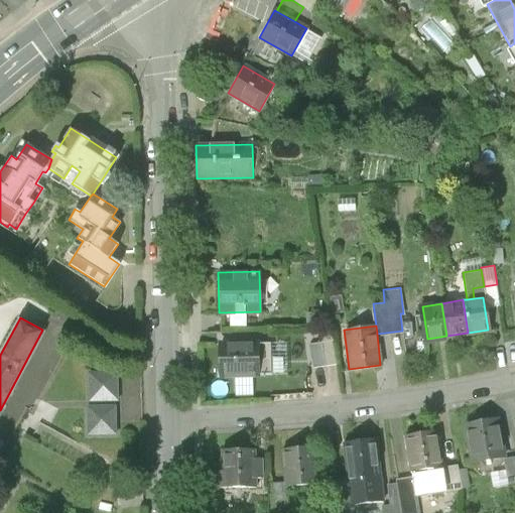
[(334,339),(311,340),(313,363),(335,362),(334,339)]
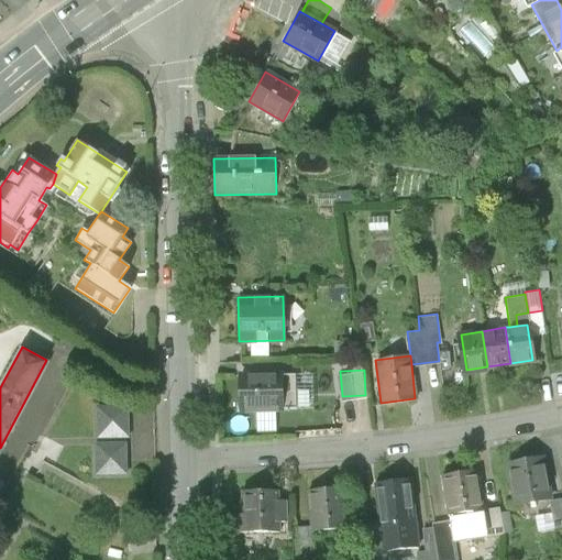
[(279,375),(239,375),(239,408),(279,407),(279,375)]
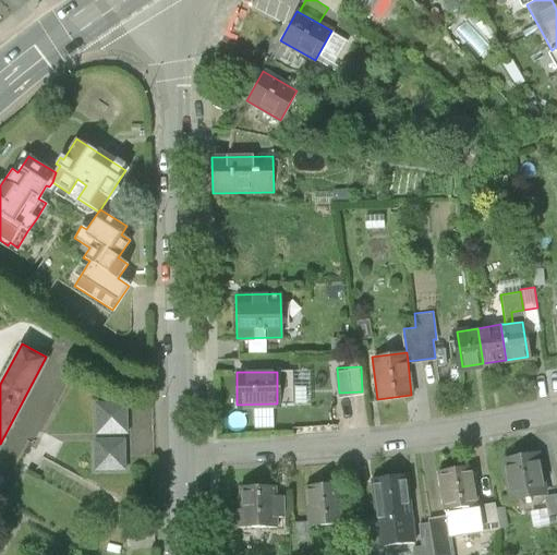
[(294,372),(277,372),(277,403),(294,403),(294,372)]
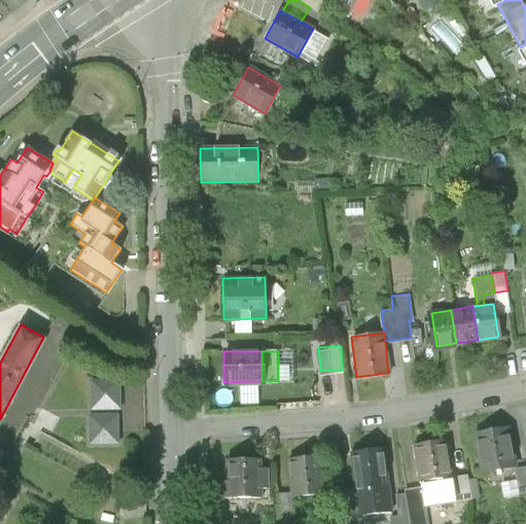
[(119,381),(92,381),(92,409),(120,409),(119,381)]
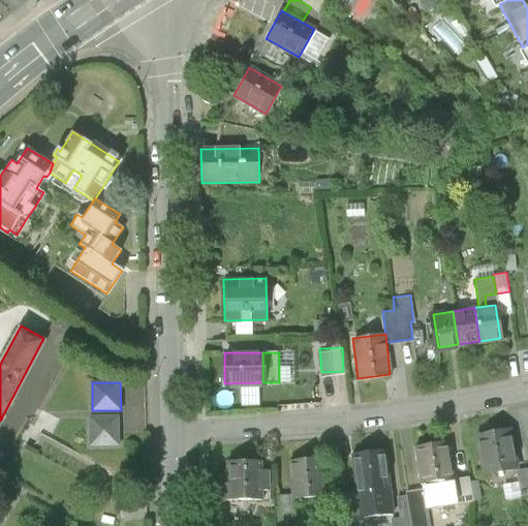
[(118,416),(90,416),(90,444),(118,444),(118,416)]
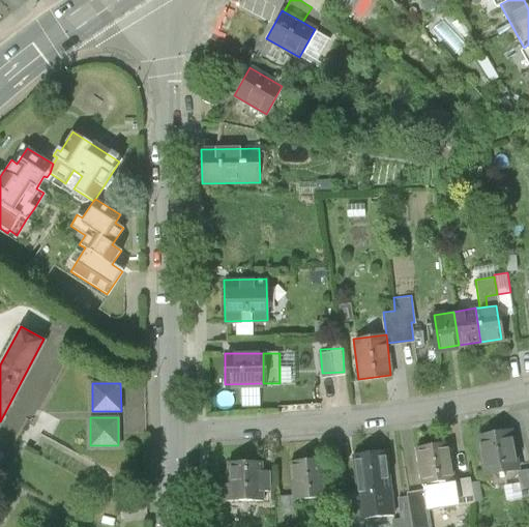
[(509,431),(477,437),(485,475),(517,469),(509,431)]
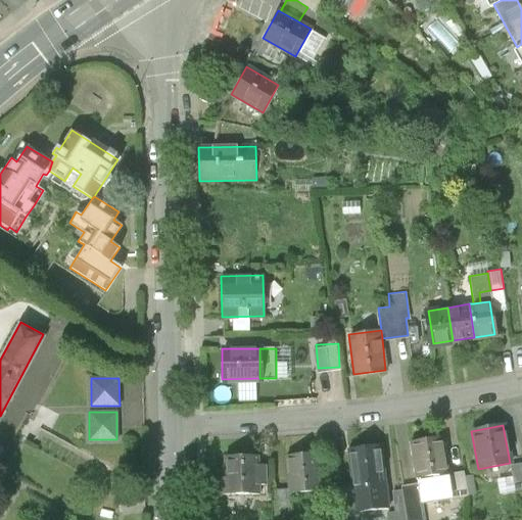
[(443,438),(412,441),(417,480),(447,476),(446,472),(443,438)]
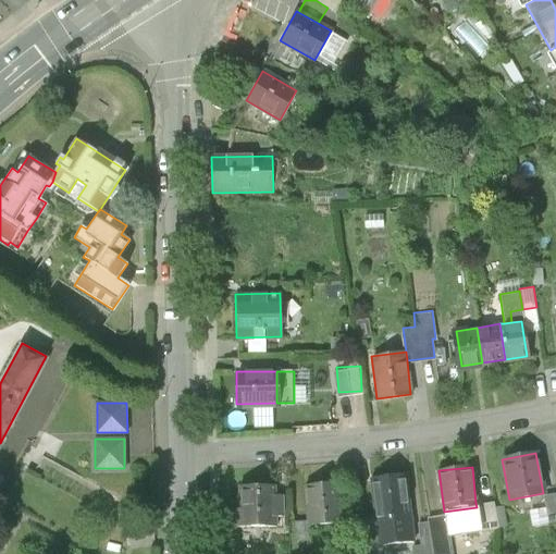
[(405,476),(372,480),(377,516),(379,538),(411,534),(409,518),(405,476)]
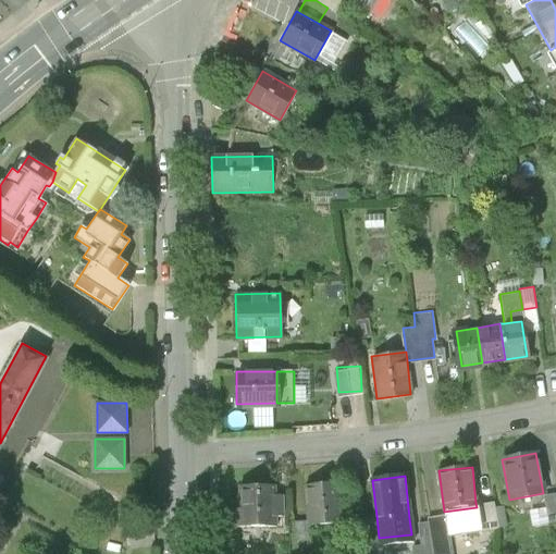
[(278,524),(278,484),(231,484),(231,524),(278,524)]
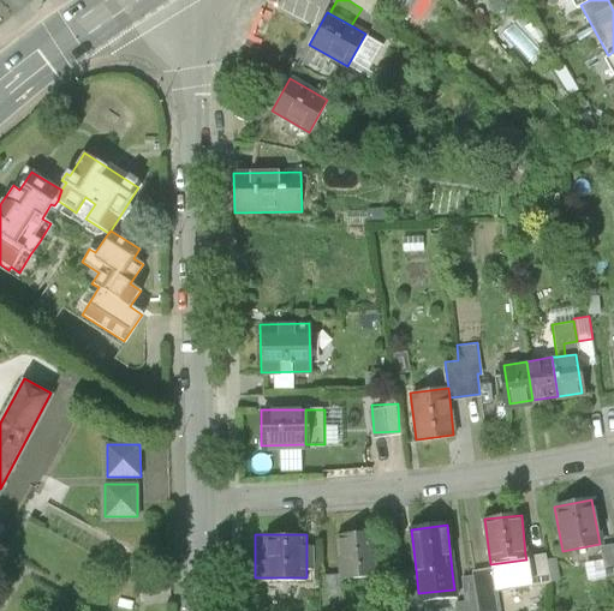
[(374,534),(338,535),(340,574),(340,577),(376,575),(374,534)]
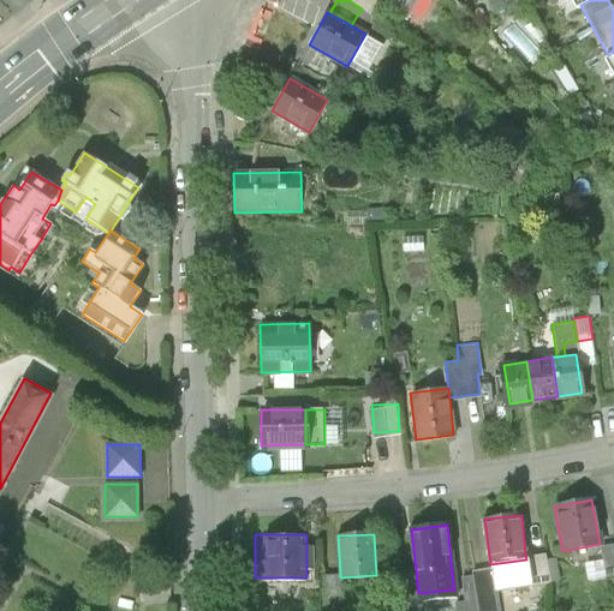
[(613,543),(602,545),(608,579),(613,577),(613,543)]
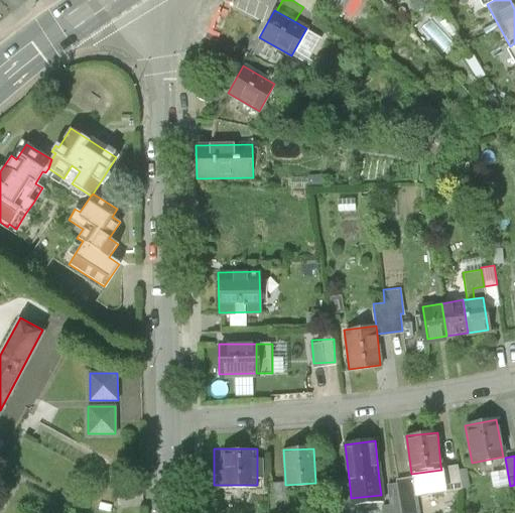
[(458,464),(440,466),(441,470),(444,491),(462,489),(458,464)]
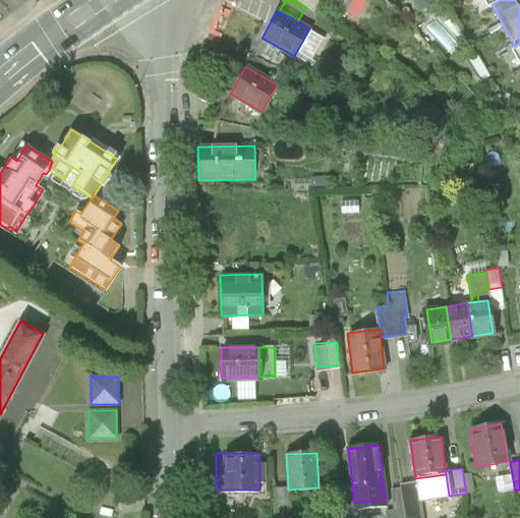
[(352,482),(339,483),(343,517),(355,517),(354,503),(352,482)]
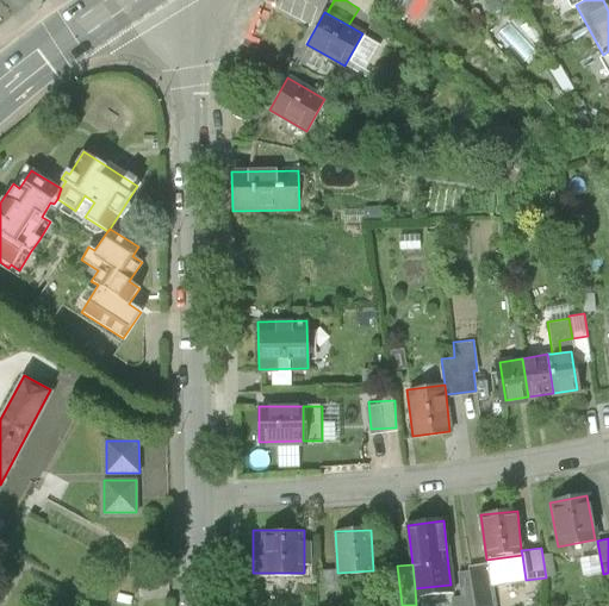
[(467,564),(448,567),(451,585),(453,605),(472,605),(468,567),(467,564)]
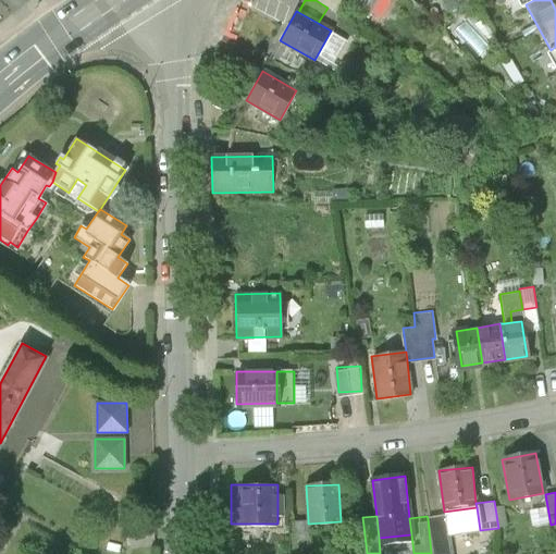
[(453,553),(448,516),(428,518),(431,553),(453,553)]
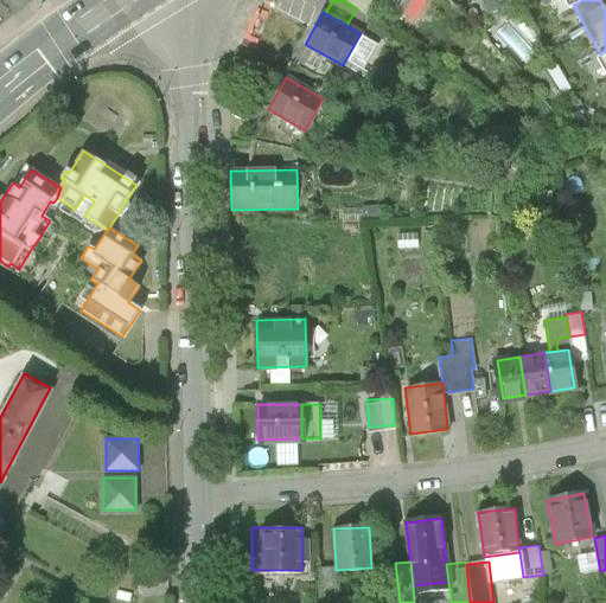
[(336,570),(336,566),(320,568),(321,596),(338,595),(336,570)]
